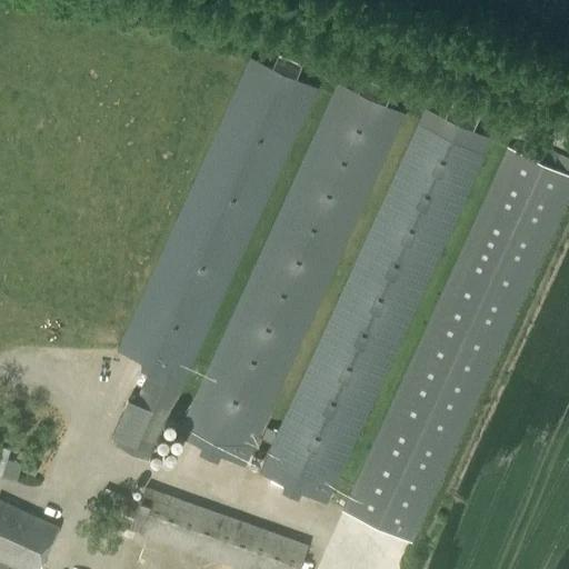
[(139,369),(147,372),(116,447),(148,460),(318,88),(248,58),(116,351),(142,362),(139,369)]
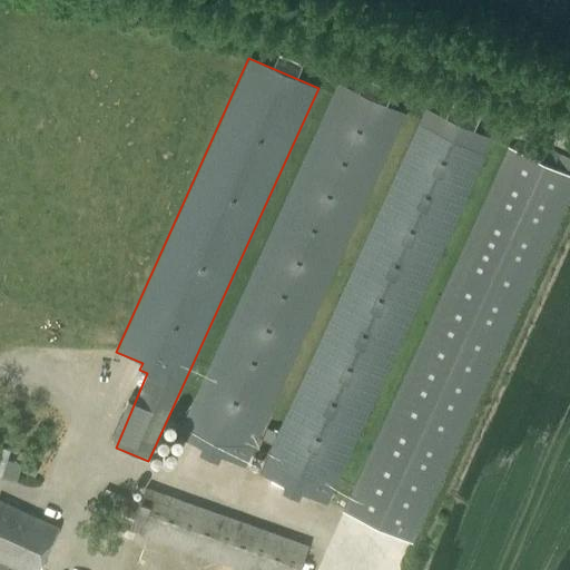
[(336,82),(176,436),(202,448),(199,454),(217,462),(220,455),(245,467),(405,114),(336,82)]
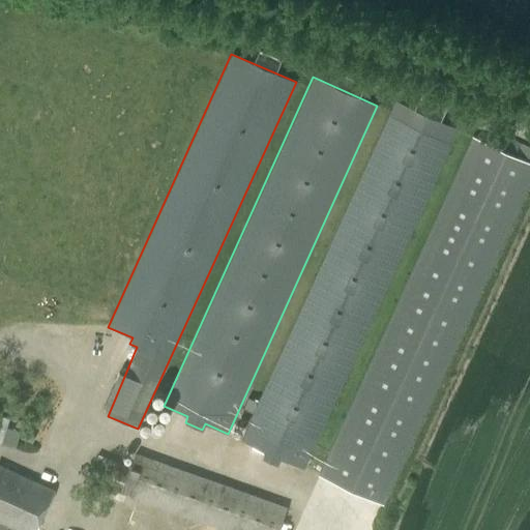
[(394,100),(240,440),(264,451),(261,458),(277,465),(281,459),(303,468),(459,129),(394,100)]
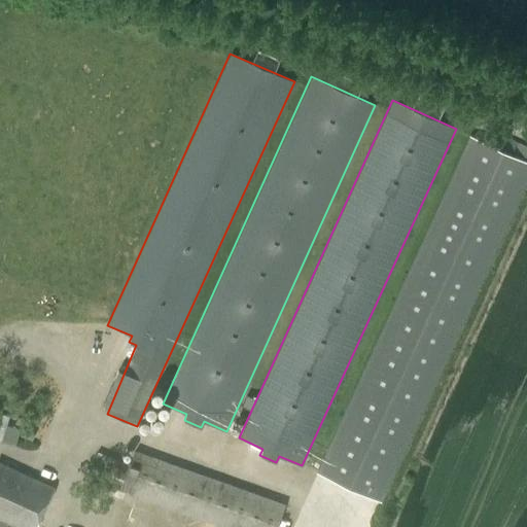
[(381,501),(526,179),(526,161),(470,136),(318,472),(381,501)]
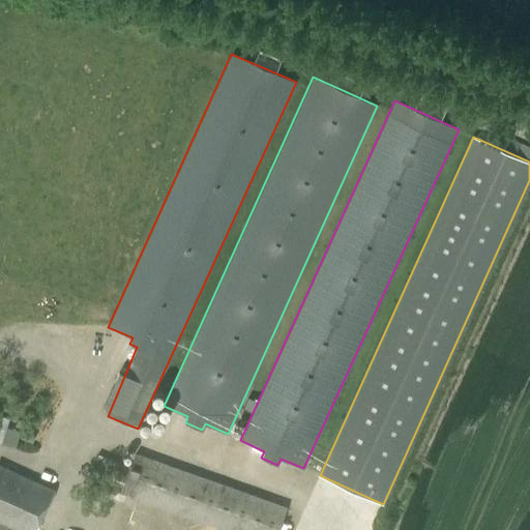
[(0,440),(16,446),(21,430),(0,422),(0,440)]
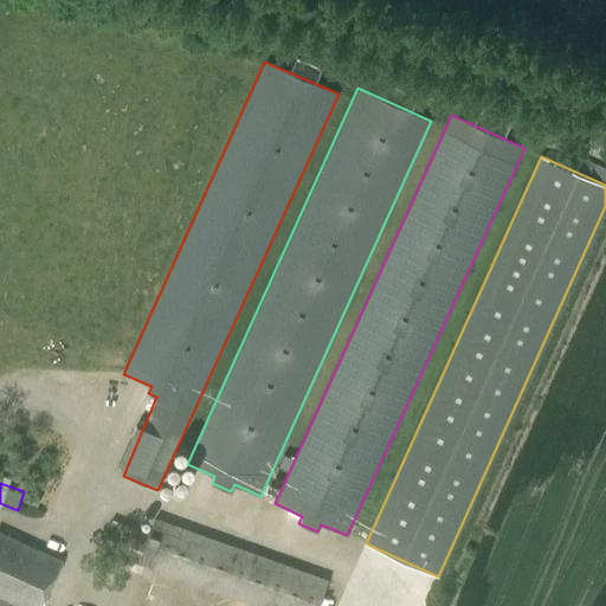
[(155,519),(150,534),(111,520),(100,552),(251,605),(318,605),(328,580),(155,519)]
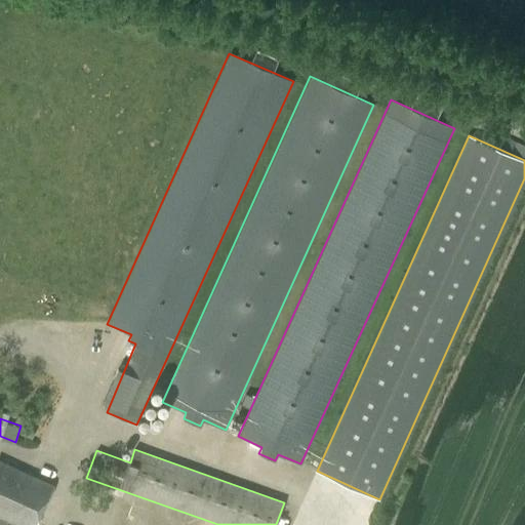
[(0,524),(5,524),(7,521),(16,524),(35,524),(52,486),(0,461),(0,524)]
